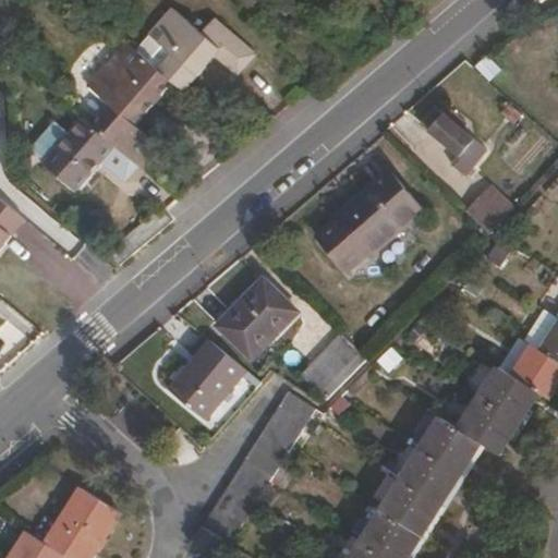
[(247,68),(204,32),(201,36),(170,10),(154,29),(164,38),(157,45),(171,57),(158,73),(172,85),(178,89),(201,61),(207,67),(215,58),(239,79),(247,68)]
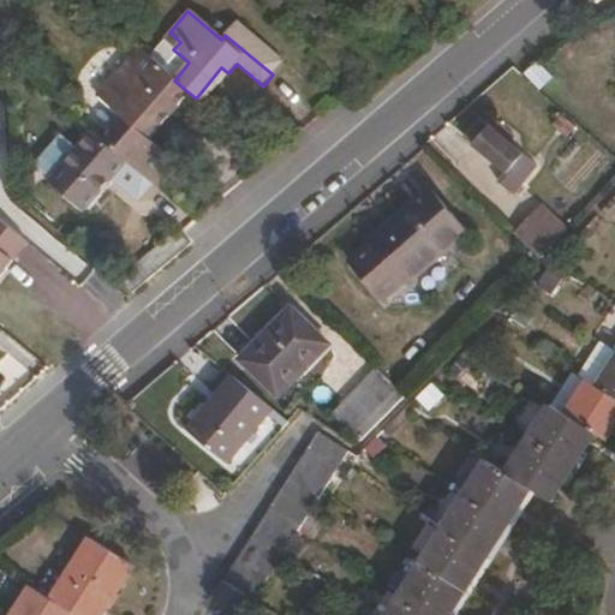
[(282,64),(234,23),(225,35),(273,75),(282,64)]
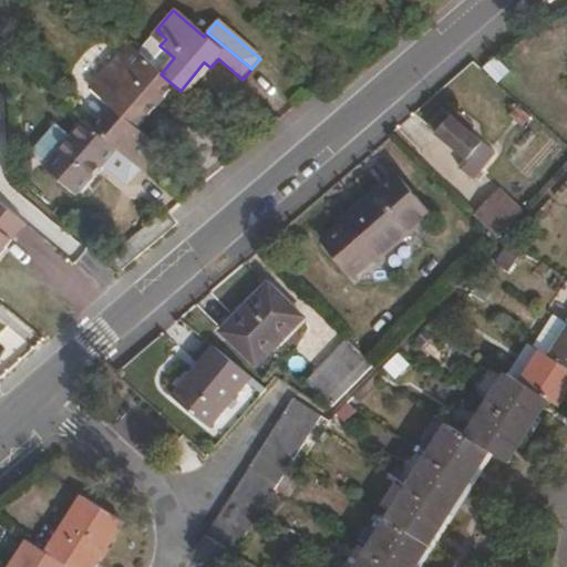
[(160,45),(166,39),(156,30),(150,38),(160,45)]
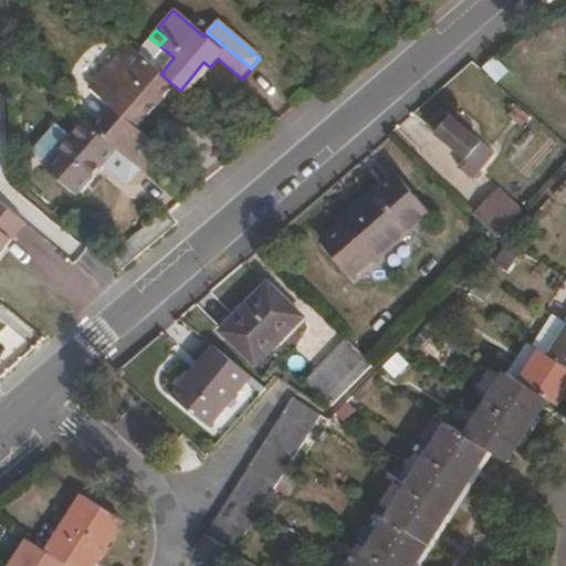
[(174,58),(159,45),(149,38),(137,53),(160,74),(174,58)]
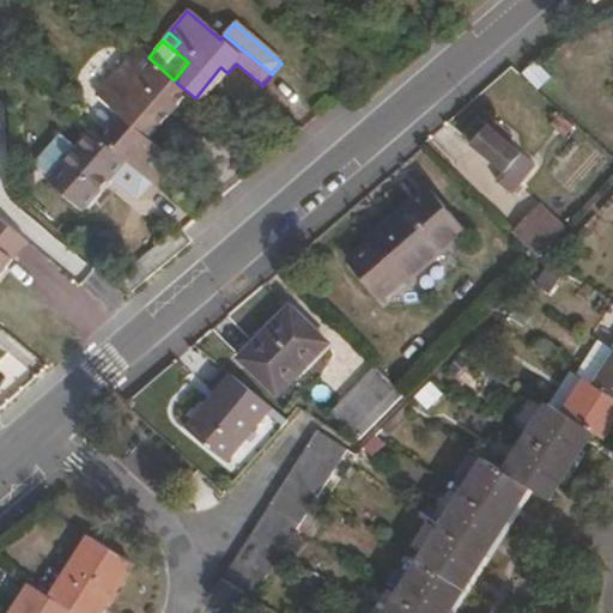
[(149,58),(138,49),(103,91),(157,135),(189,93),(174,80),(149,58)]
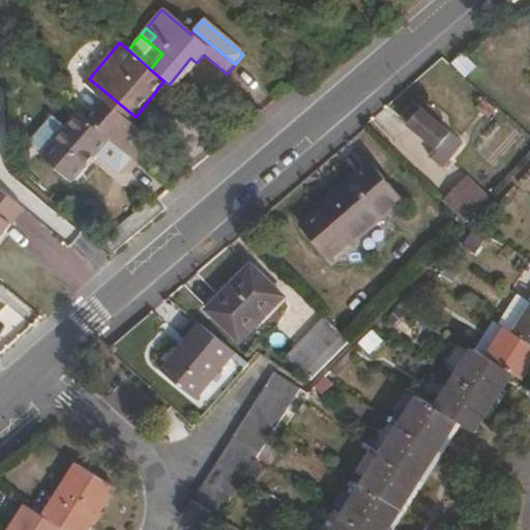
[(175,90),(197,63),(190,58),(169,85),(175,90)]
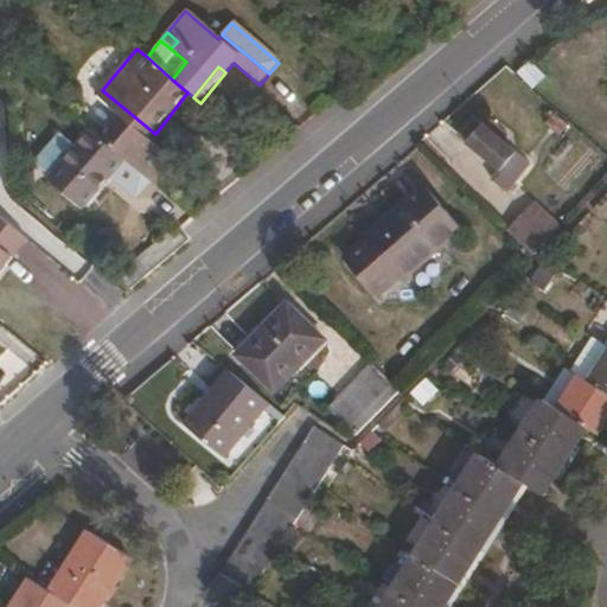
[(155,134),(102,90),(96,98),(120,119),(114,126),(168,171),(174,163),(149,141),(155,134)]
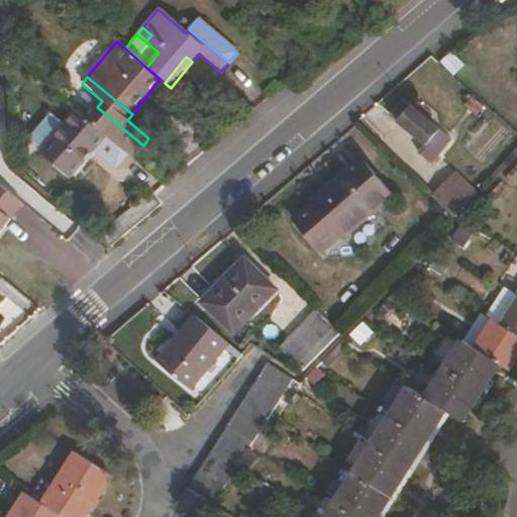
[(400,121),(413,107),(405,100),(392,114),(400,121)]
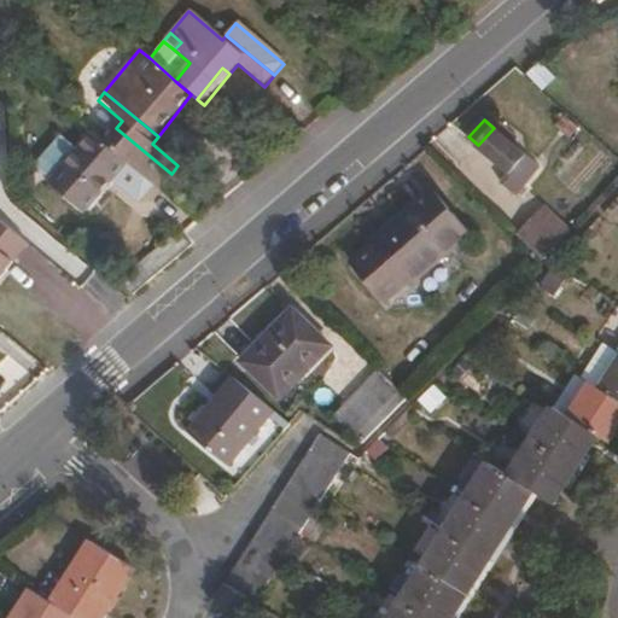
[(172,174),(116,128),(103,144),(128,165),(158,190),(172,174)]
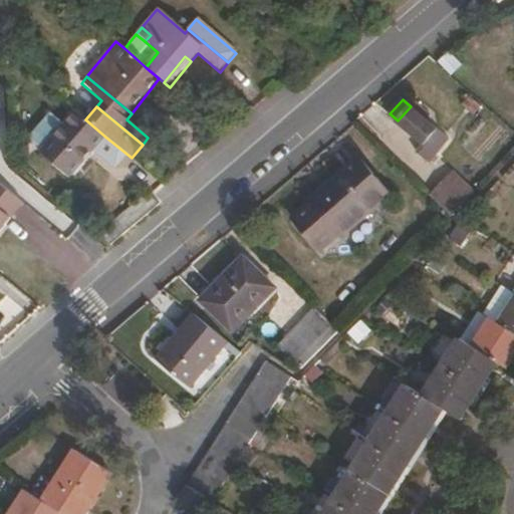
[(437,130),(411,106),(398,120),(423,145),(437,130)]
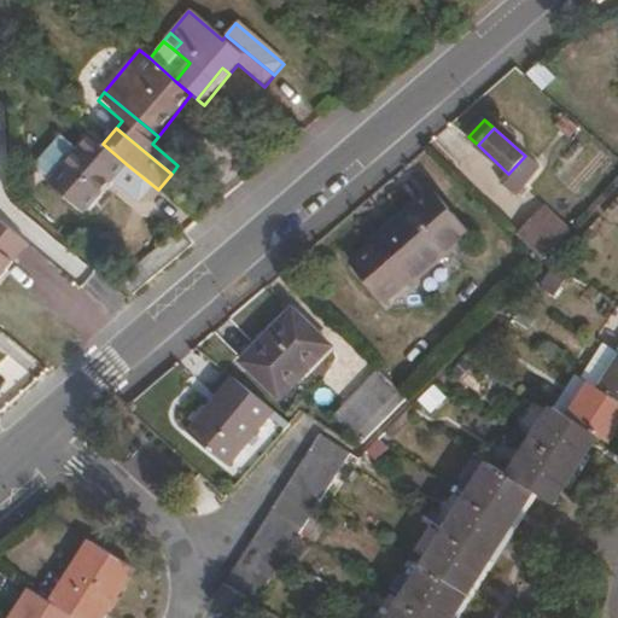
[(103,144),(92,135),(76,155),(111,185),(128,165),(103,144)]
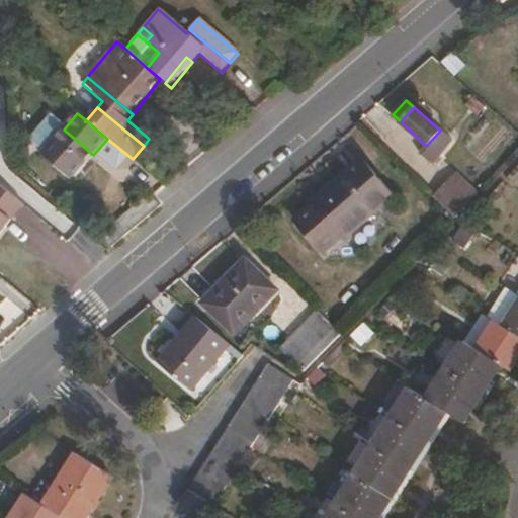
[(71,182),(93,155),(64,130),(41,157),(71,182)]
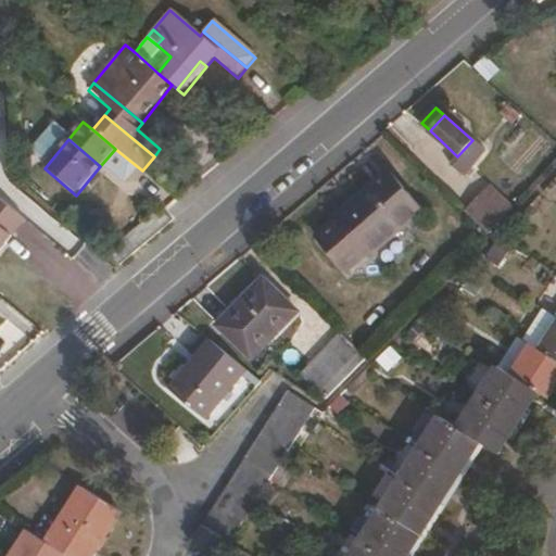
[(484,152),(472,140),(457,156),(450,165),(462,176),(484,152)]
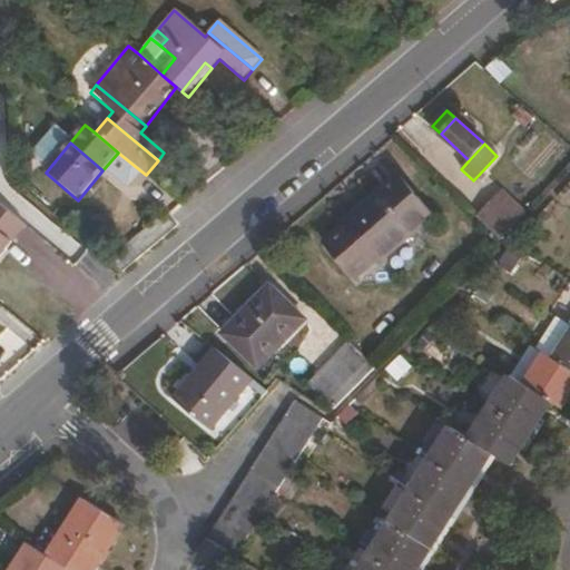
[(377,265),(433,218),(397,177),(343,223),(377,265)]
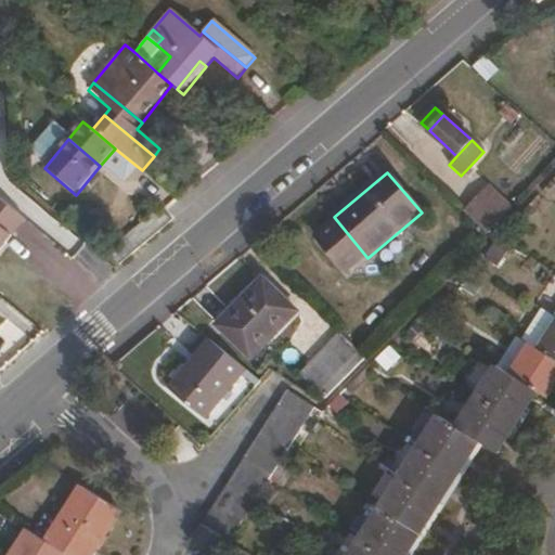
[(489,213),(466,190),(453,203),(478,226),(489,213)]
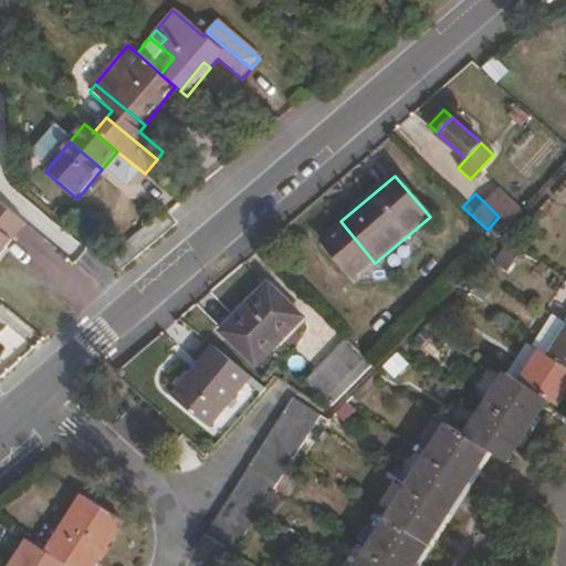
[(0,261),(30,229),(0,202),(0,261)]
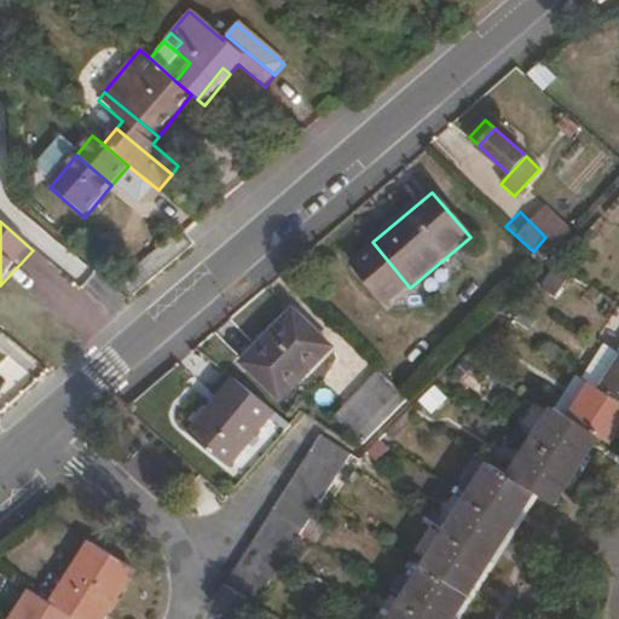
[(282,400),(331,348),(294,312),(244,364),(282,400)]
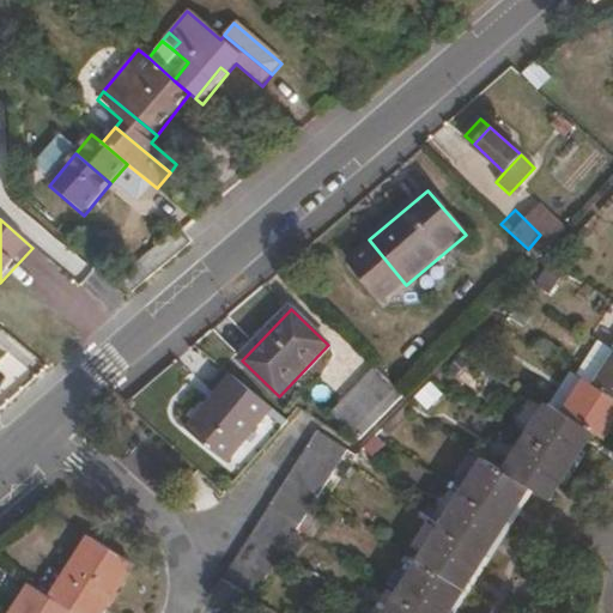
[(595,388),(612,360),(612,350),(600,341),(578,376),(584,381),(595,388)]
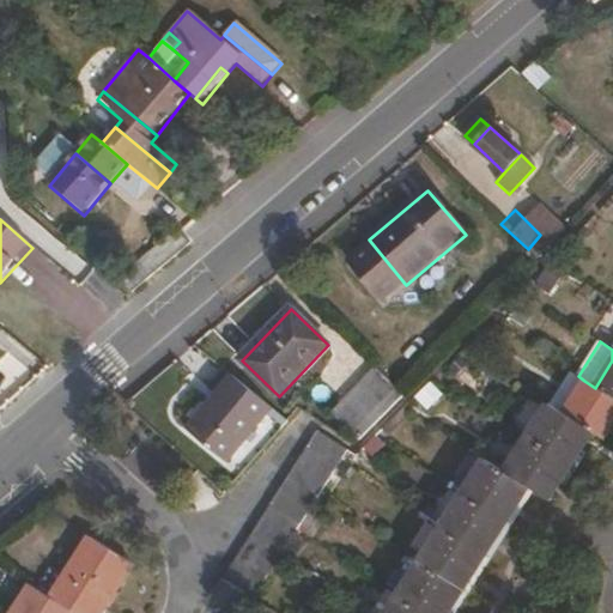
[(612,360),(595,388),(612,399),(612,360)]
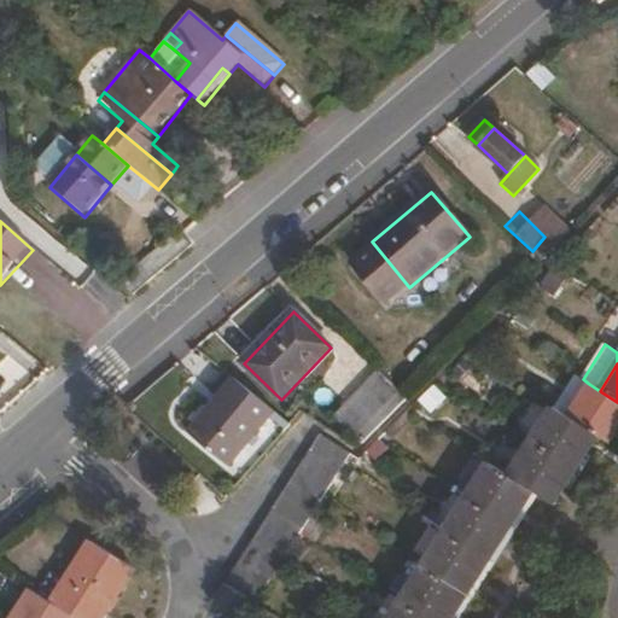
[(190,424),(228,389),(211,371),(173,407),(176,412),(168,420),(176,430),(186,420),(190,424)]
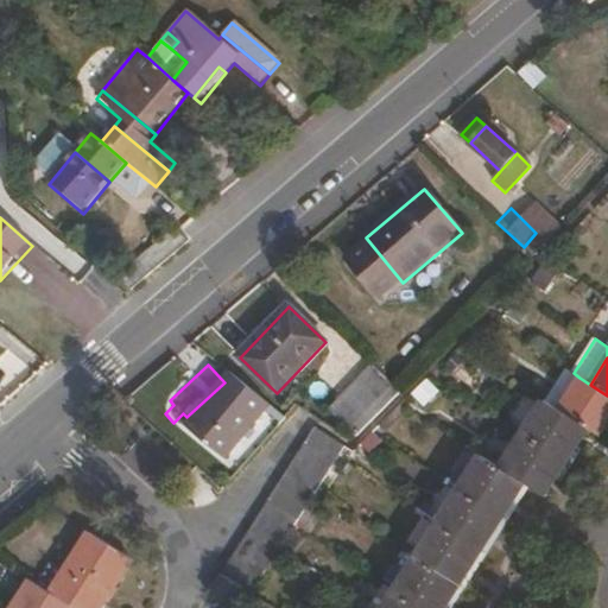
[(353,437),(397,393),(371,366),(327,410),(353,437)]
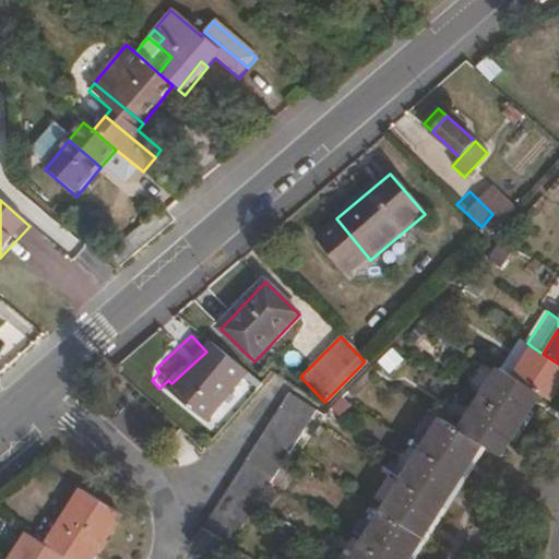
[(548,401),(558,385),(558,364),(543,354),(533,347),(514,378),(540,396),(548,401)]
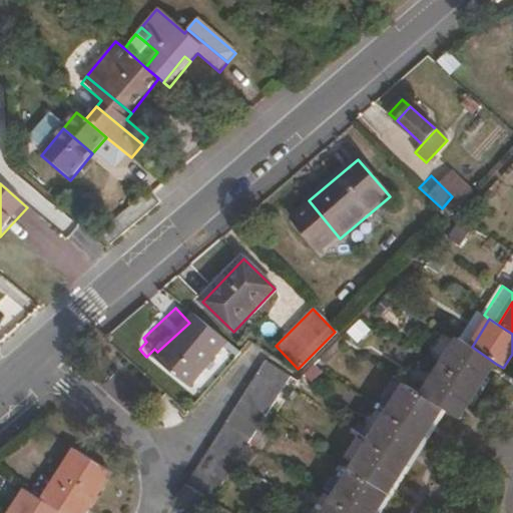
[(496,364),(472,347),(458,339),(440,368),(479,391),(496,364)]
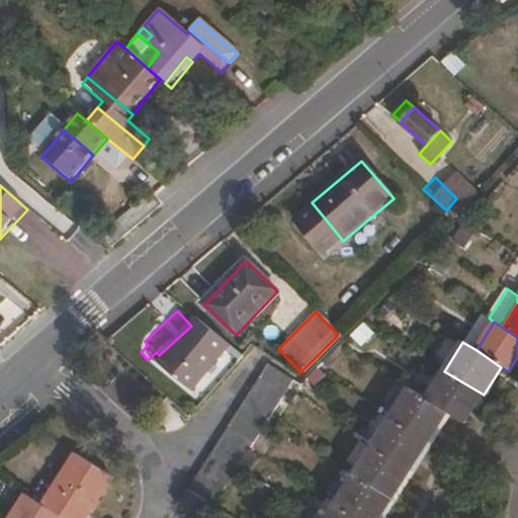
[(291,382),(265,364),(257,377),(283,395),(291,382)]
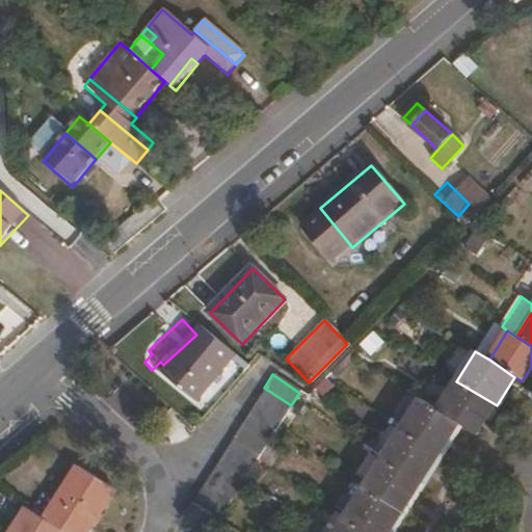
[(497,405),(456,381),(437,410),(458,426),(476,436),(497,405)]
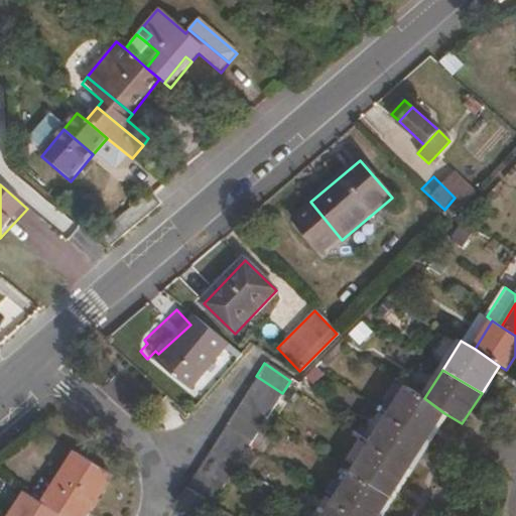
[(282,393),(256,376),(249,388),(274,405),(282,393)]
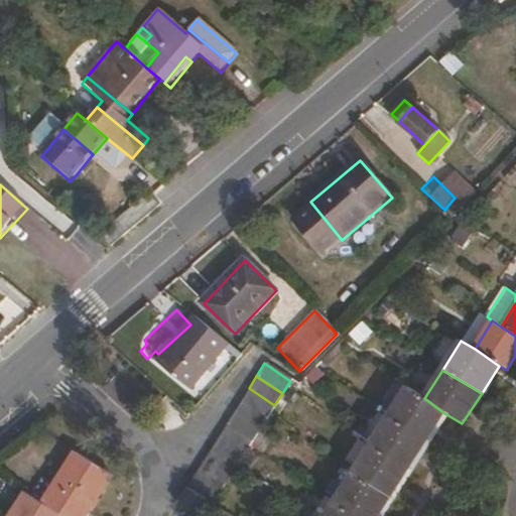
[(274,405),(249,388),(241,399),(267,417),(274,405)]
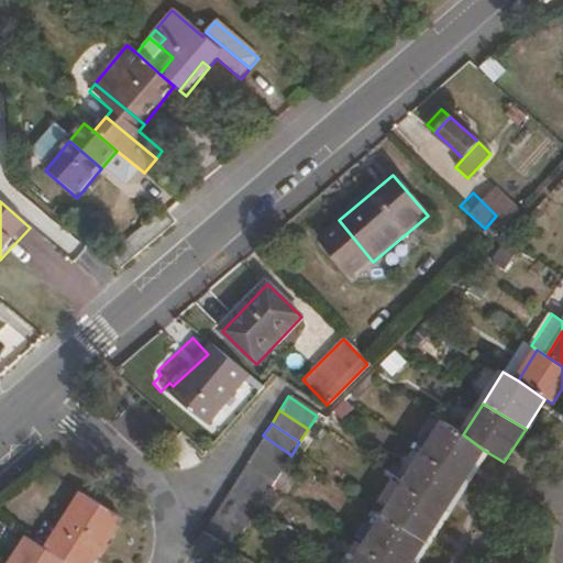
[(466,481),(485,451),(463,434),(444,423),(424,454),(466,481)]
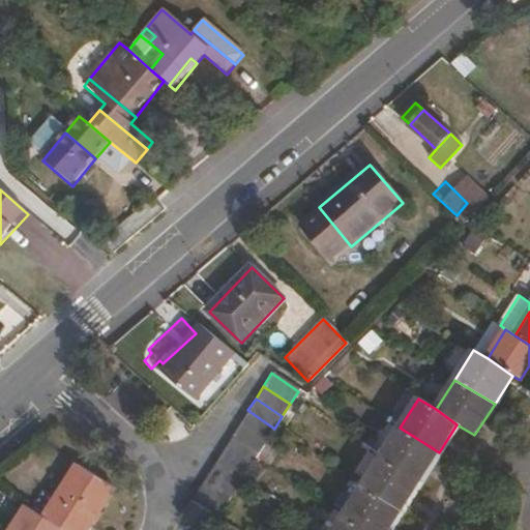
[(266,441),(274,429),(247,410),(239,423),(266,441)]
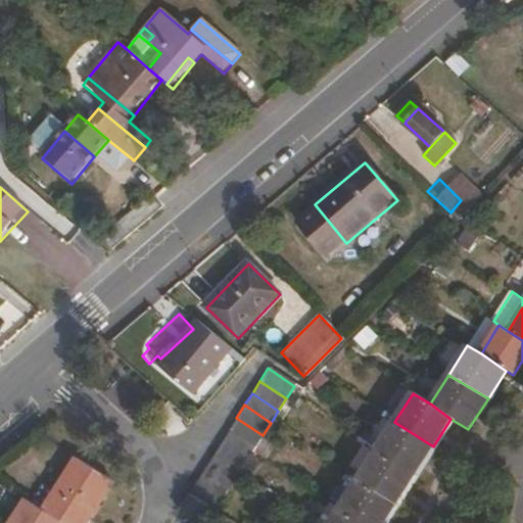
[(263,435),(236,418),(228,430),(254,447),(263,435)]
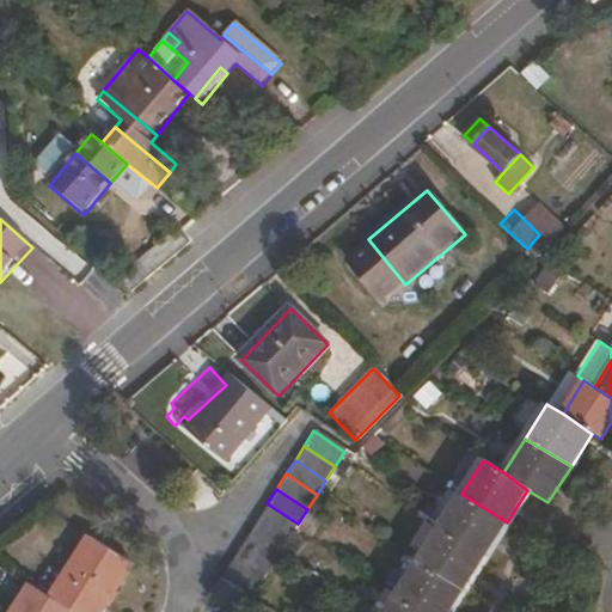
[(485,556),(507,522),(461,494),(440,527),(485,556)]
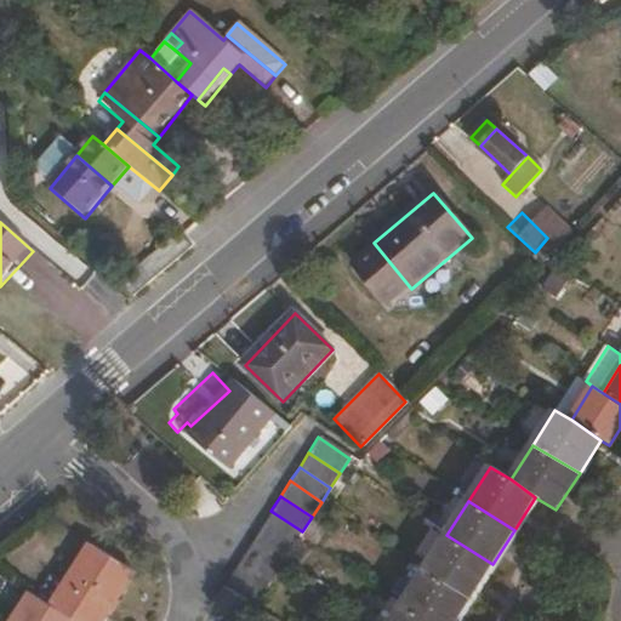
[(302,531),(271,511),(261,527),(294,546),(302,531)]
